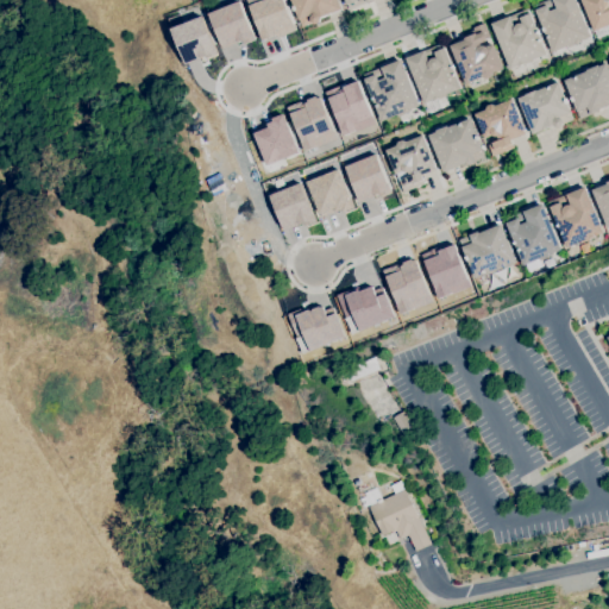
[(238,0),(208,13),(223,48),(243,39),(244,44),(255,39),(238,0)]
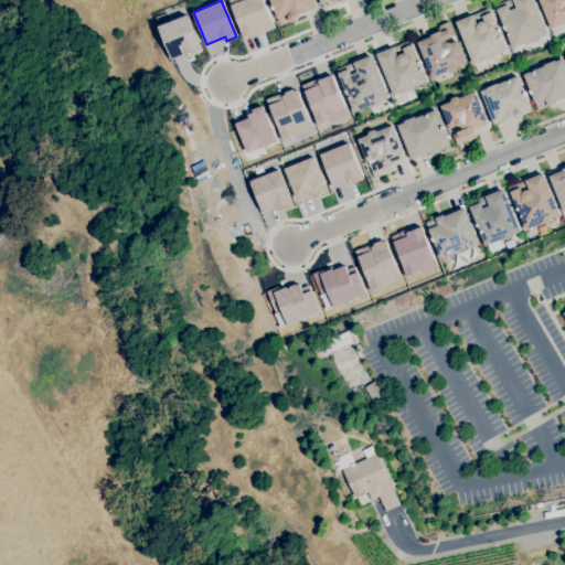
[(227,0),(243,38),(256,32),(257,35),(275,29),(263,0),(227,0)]
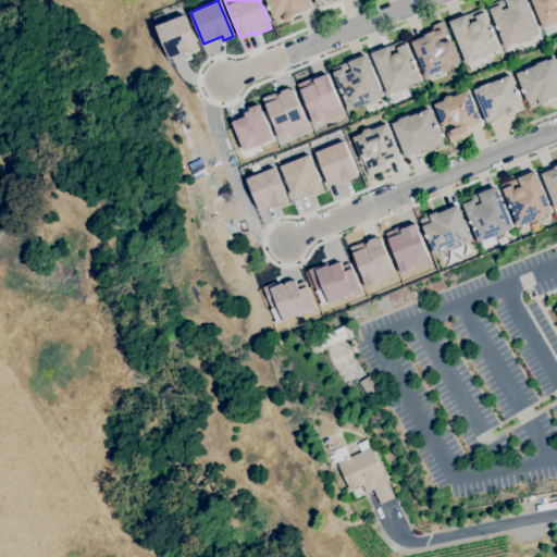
[(276,24),(270,10),(268,5),(269,5),(265,0),(309,0),(313,9),(304,12),(304,11),(293,15),(294,16),(294,17),(293,19),(293,20),(292,21),(291,21),(289,22),(288,22),(287,22),(287,21),(286,21),(276,24)]
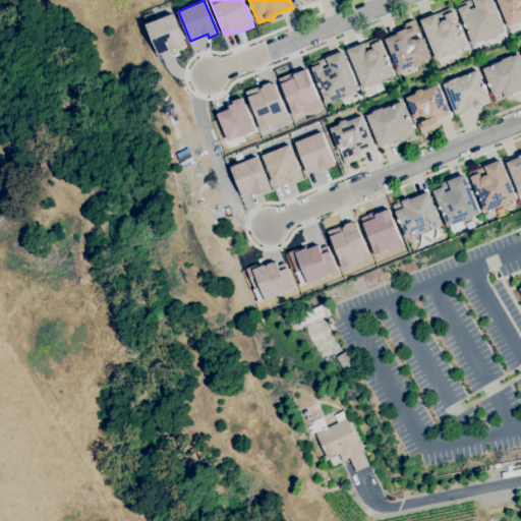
[(317,0),(298,8),(294,0),(317,0)]
